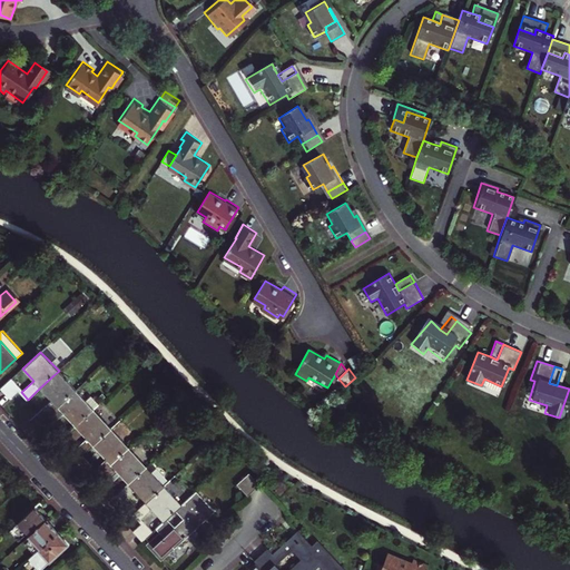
[(30,420),(36,426),(76,390),(59,371),(53,375),(40,387),(51,400),(30,420)]
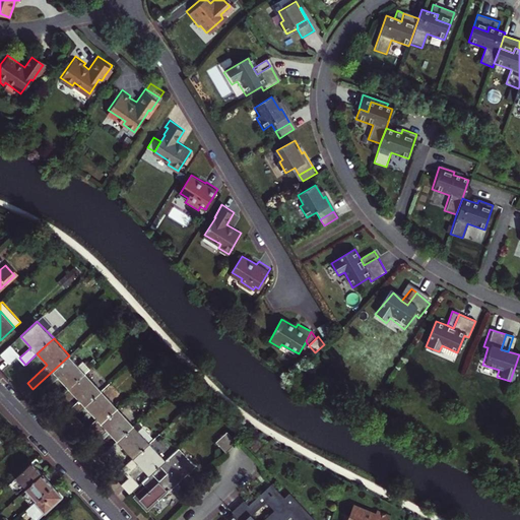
[(11,344),(1,354),(9,364),(19,353),(11,344)]
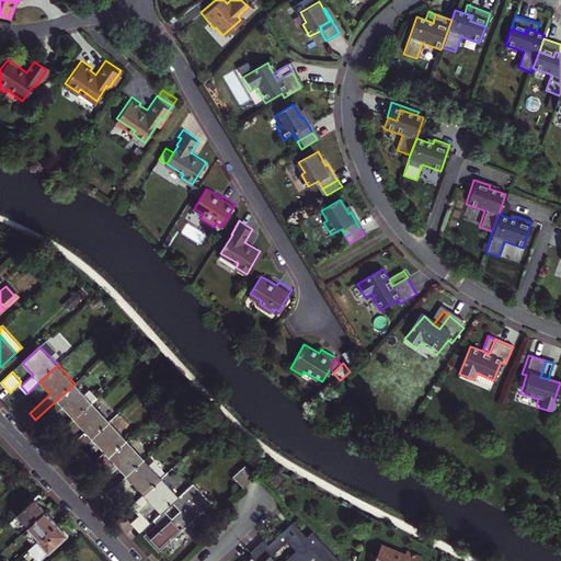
[(75,419),(90,405),(92,402),(75,384),(35,420),(42,426),(63,407),(75,419)]
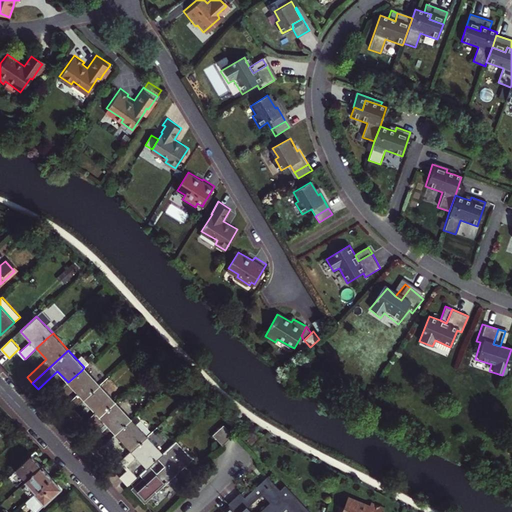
[(68,382),(78,394),(58,411),(64,418),(75,408),(84,400),(101,385),(84,367),(82,370),(68,382)]
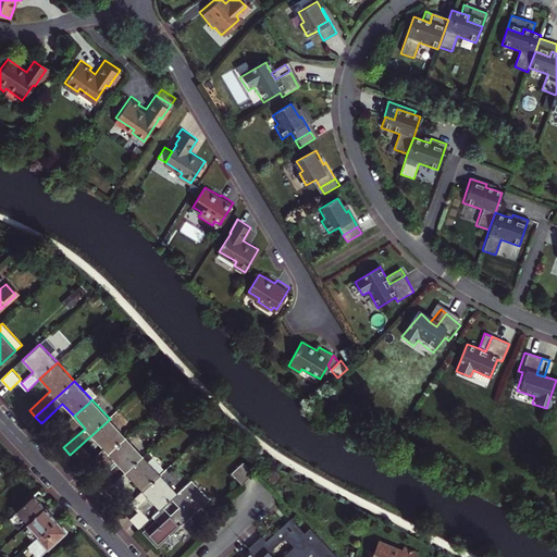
[(96,466),(123,441),(127,437),(110,419),(91,435),(103,448),(90,459),(96,466)]
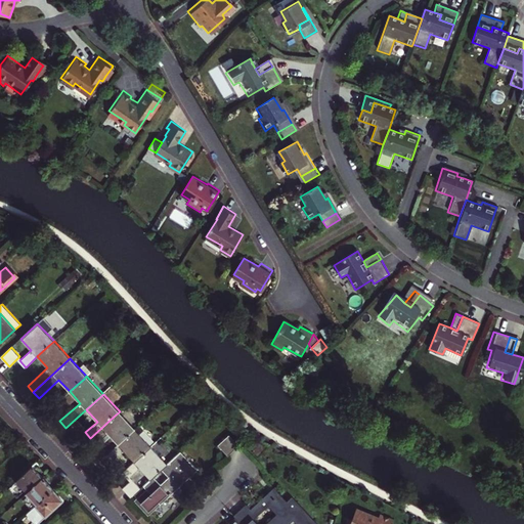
[(90,453),(98,463),(135,429),(120,411),(116,415),(90,438),(98,446),(90,453)]
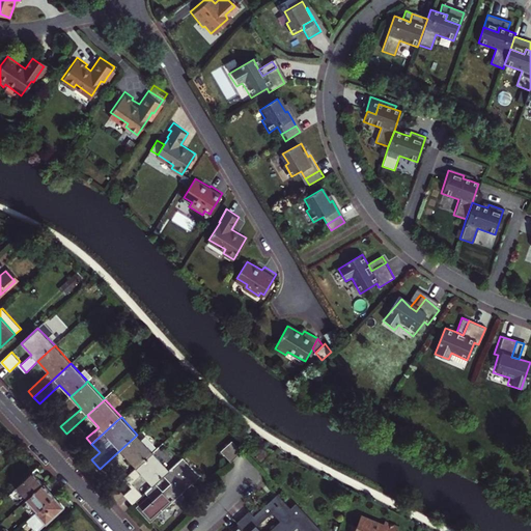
[(85,432),(78,423),(66,434),(75,442),(85,432)]
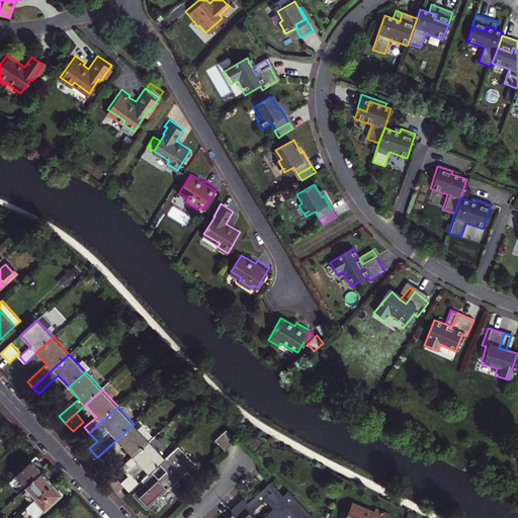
[(150,441),(134,424),(97,457),(103,463),(122,445),(133,456),(150,441)]
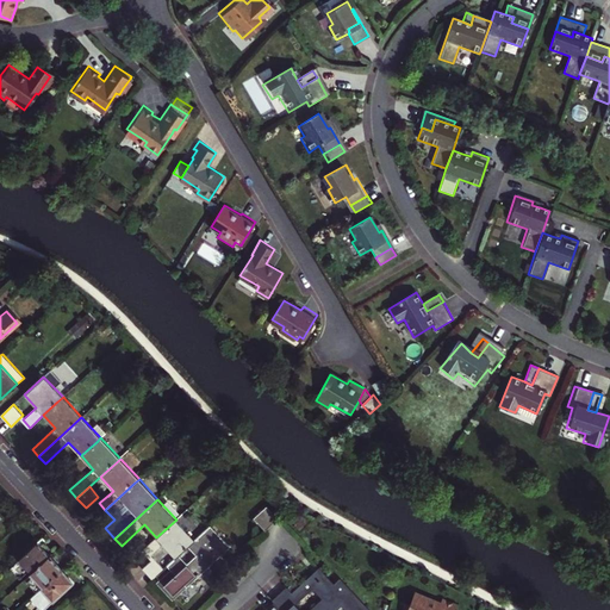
[(255,520),(266,530),(279,518),(268,506),(255,520)]
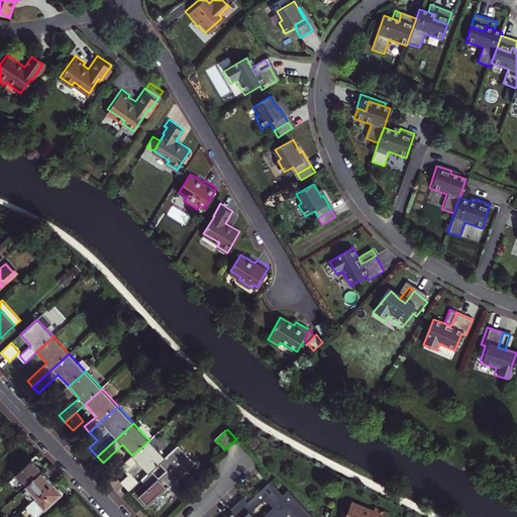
[(138,461),(149,473),(166,457),(149,440),(132,455),(120,467),(126,473),(138,461)]
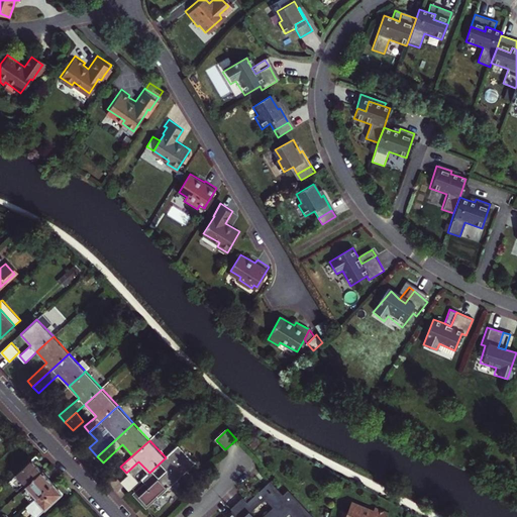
[(166,457),(149,473),(142,479),(145,482),(133,493),(146,508),(196,463),(179,445),(175,449),(166,457)]
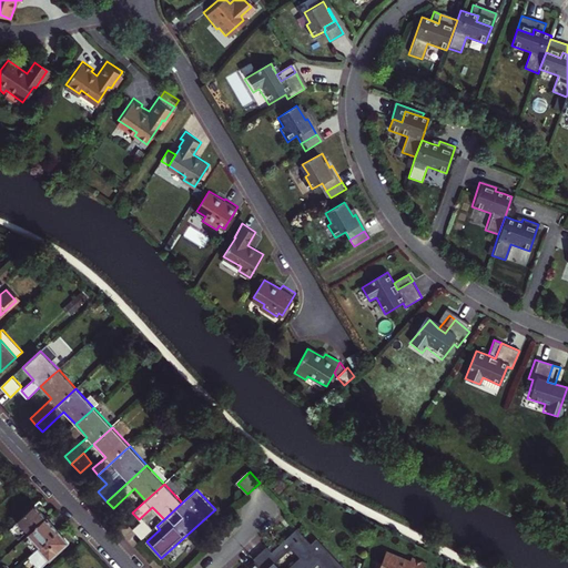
[(18,520),(29,534),(47,518),(34,505),(18,520)]
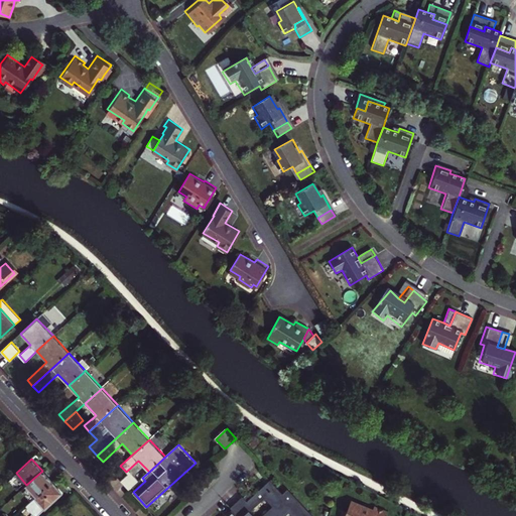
[(42,471),(26,485),(36,496),(51,481),(42,471)]
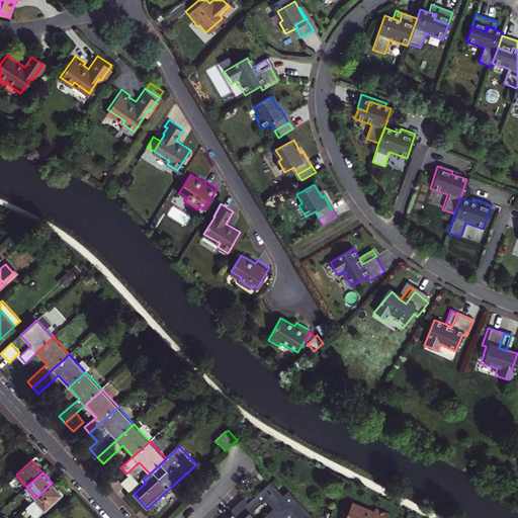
[(121,484),(130,493),(141,483),(132,473),(121,484)]
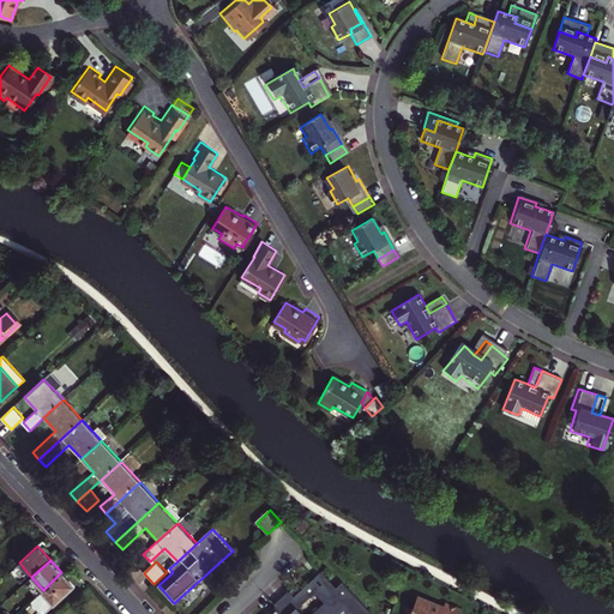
[(74,585),(61,572),(43,590),(42,591),(54,605),(74,585)]
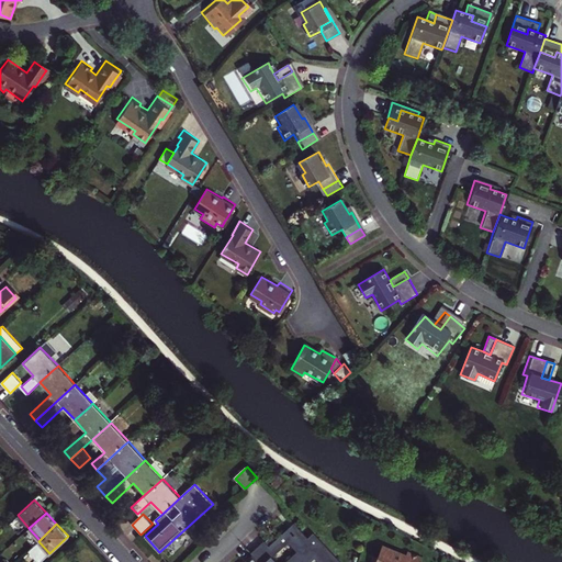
[(299,543),(306,538),(294,525),(288,530),(299,543)]
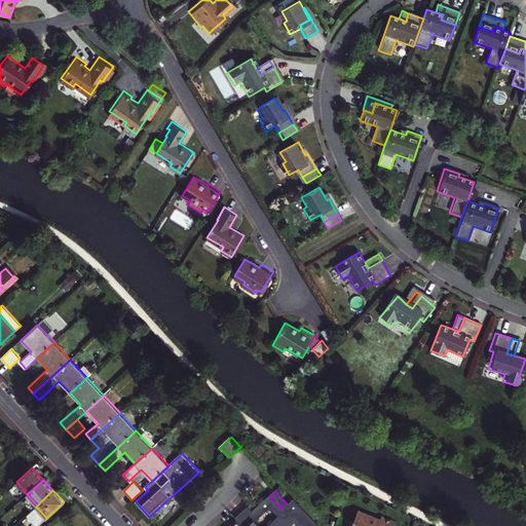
[(236,518),(242,524),(243,525),(289,525),(293,523),(295,525),(315,525),(291,499),(287,503),(279,509),(269,496),(254,512),(249,506),(236,518)]
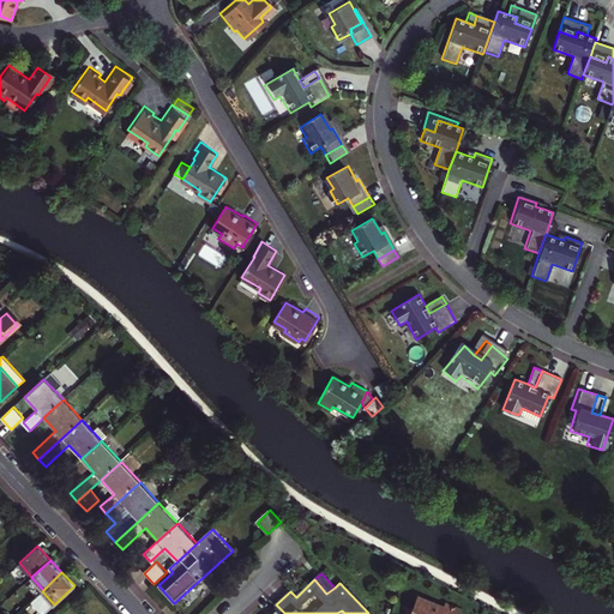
[(440,605),(438,608),(419,599),(413,611),(408,608),(405,613),(459,613),(461,613),(440,605)]
